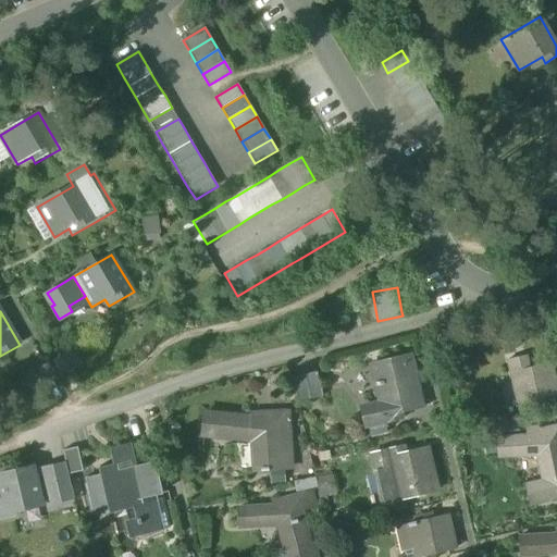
[(374,376),(379,397),(359,401),(363,422),(383,417),(394,415),(392,408),(420,401),(412,368),(408,349),(370,358),(374,376)]
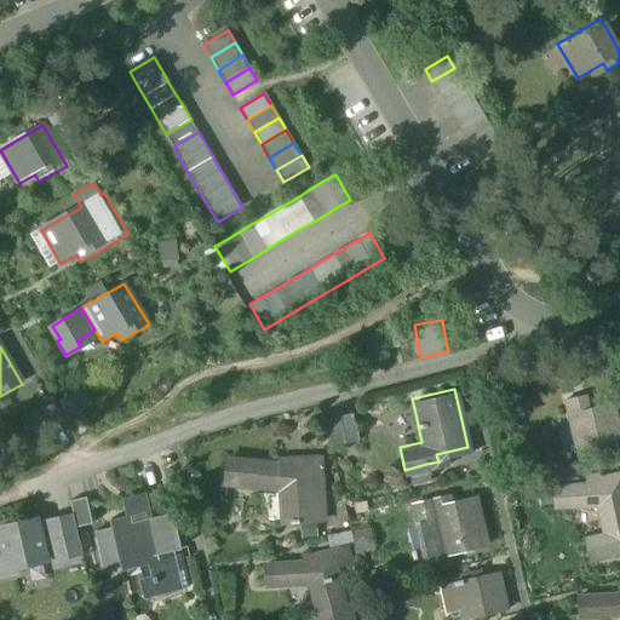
[(566,402),(578,454),(619,443),(619,438),(612,405),(583,412),(579,399),(566,402)]
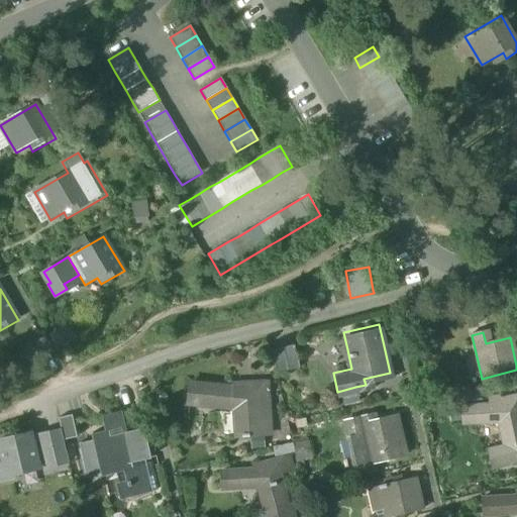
[(271,350),(277,374),(300,368),(294,345),(271,350)]
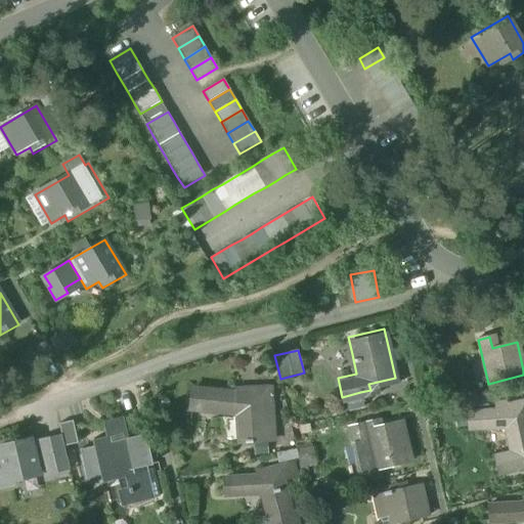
[(245,441),(245,443),(252,443),(252,441),(265,440),(263,402),(271,402),(270,388),(244,389),(244,392),(236,393),(192,388),(190,408),(236,415),(238,442),(245,441)]
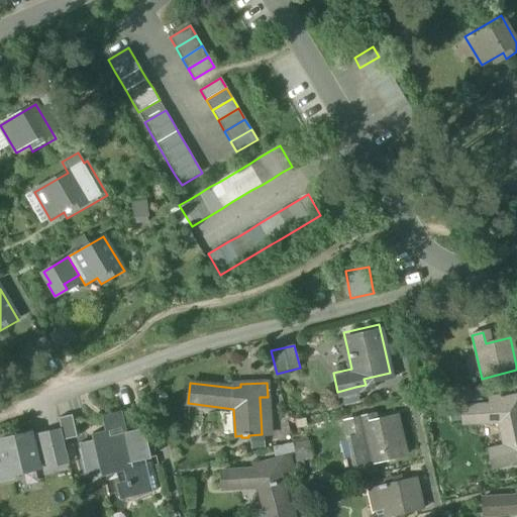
[(357,393),(341,397),(343,407),(359,403),(357,393)]
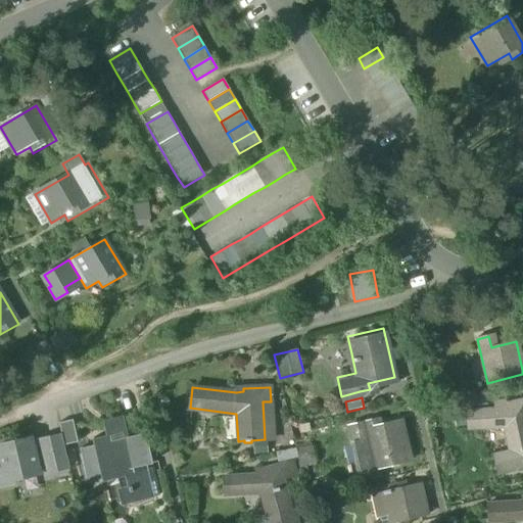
[(522,399),(505,405),(506,409),(501,410),(466,412),(467,429),(505,427),(510,450),(494,454),(498,475),(522,469),(522,399)]
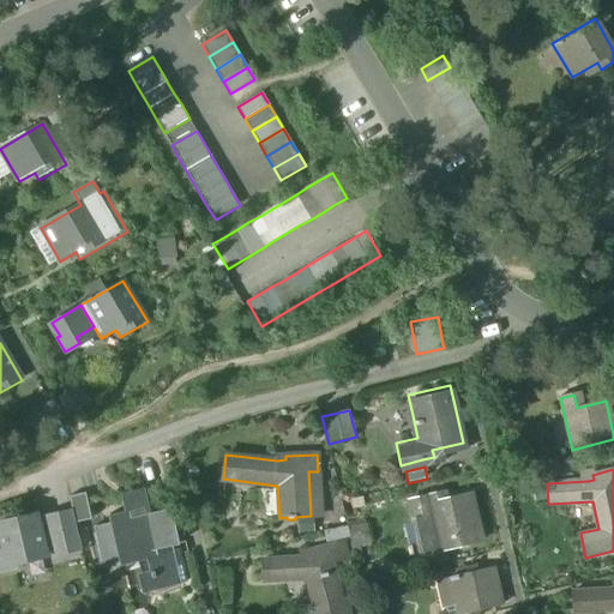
[(318,471),(308,471),(311,516),(320,516),(318,471)]
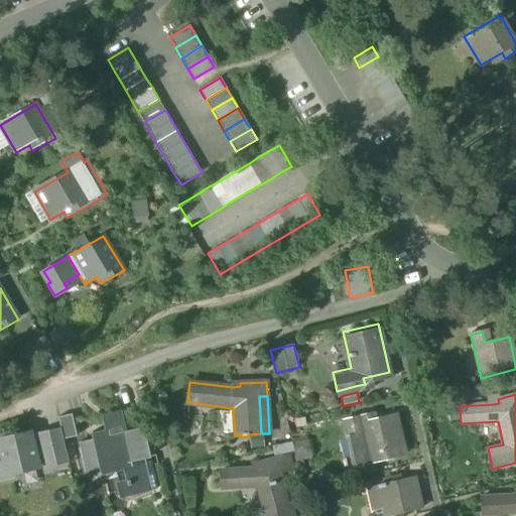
[(101,415),(105,430),(108,429),(109,436),(126,432),(121,410),(101,415)]
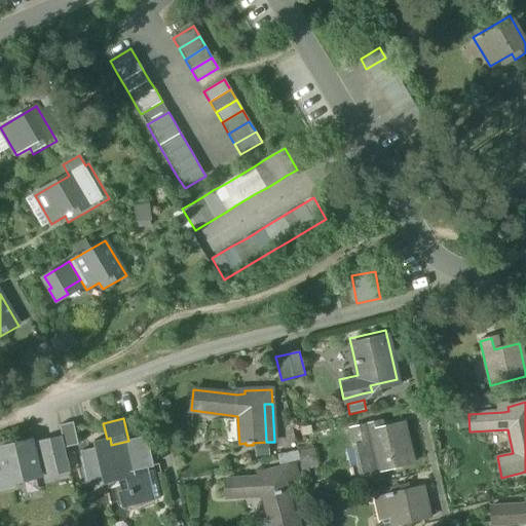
[(73,422),(59,425),(62,439),(65,448),(78,445),(73,422)]
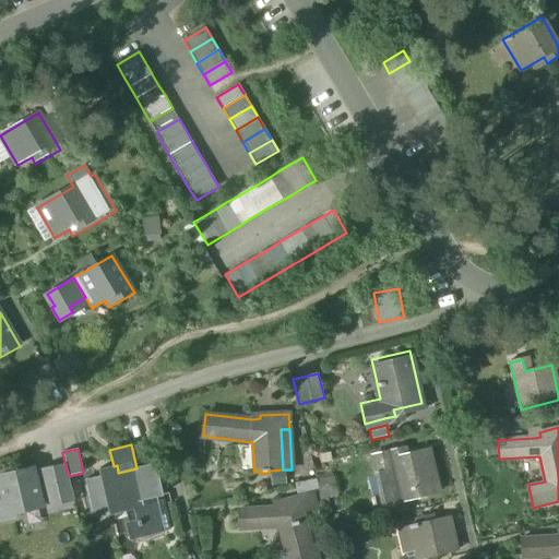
[(388,452),(397,492),(437,484),(428,449),(400,455),(399,449),(388,452)]
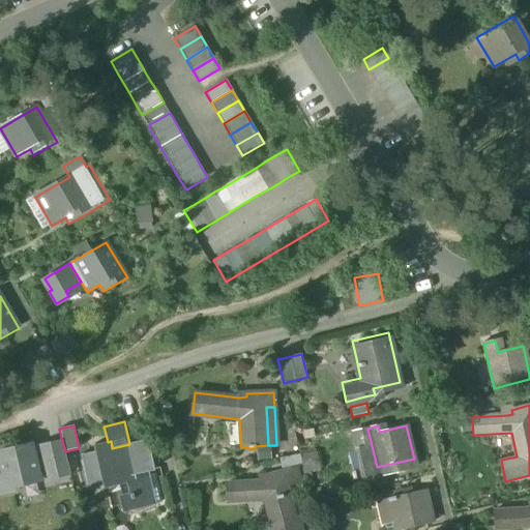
[(377,467),(367,429),(352,432),(363,479),(416,468),(414,459),(377,467)]
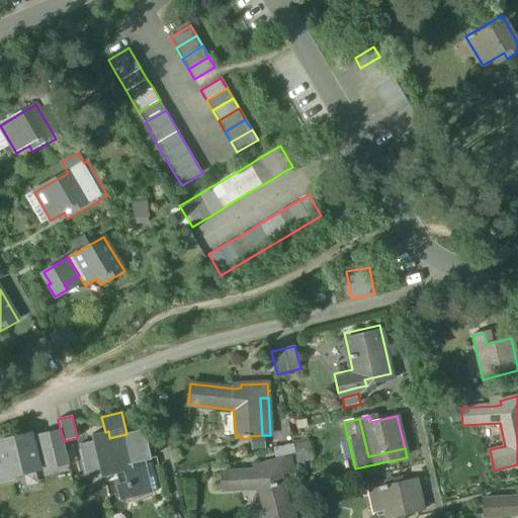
[(137,487),(139,495),(158,491),(152,463),(146,465),(145,461),(151,459),(144,430),(126,434),(109,438),(108,431),(105,432),(92,435),(93,441),(80,445),(81,450),(87,479),(103,475),(102,470),(114,468),(115,475),(123,472),(126,483),(127,489),(137,487)]
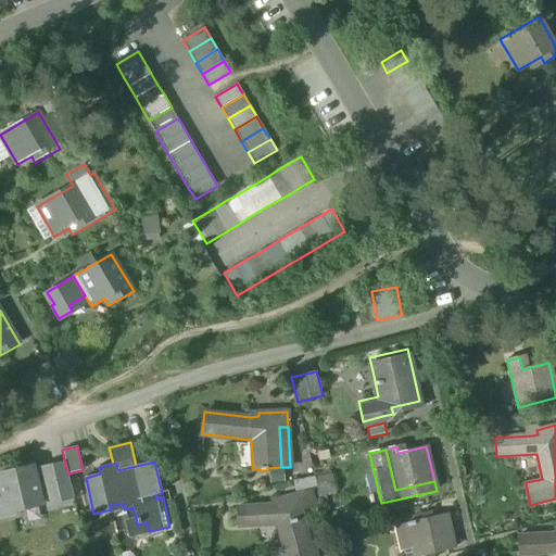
[(40,469),(48,503),(74,497),(68,474),(65,464),(40,469)]
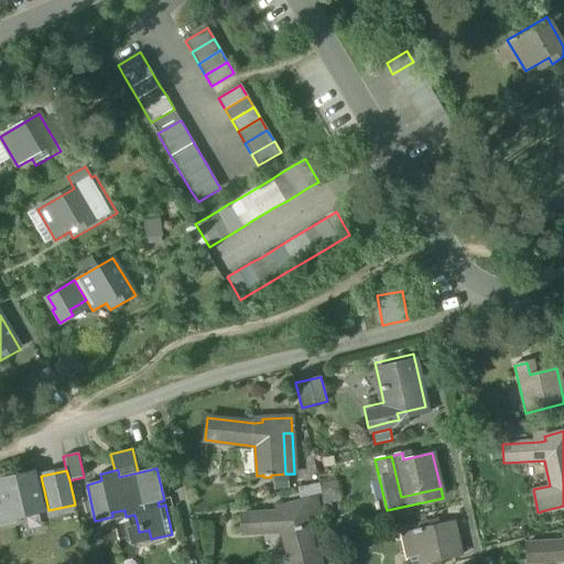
[(0,506),(0,522),(1,527),(15,522),(14,518),(42,511),(33,473),(0,480),(0,489),(3,506),(0,506)]
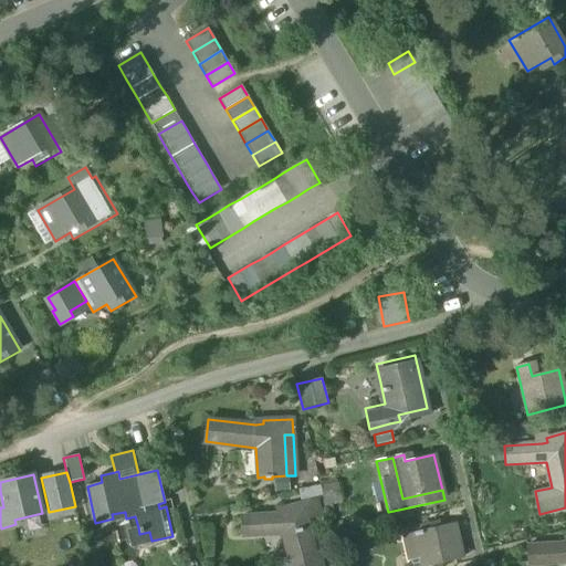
[(337,481),(320,485),(322,495),(325,507),(342,503),(337,481)]
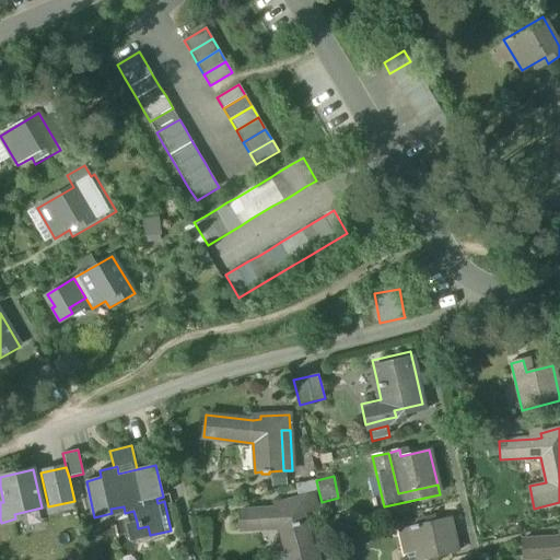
[(318,490),(316,480),(316,479),(294,485),(298,496),(318,490)]
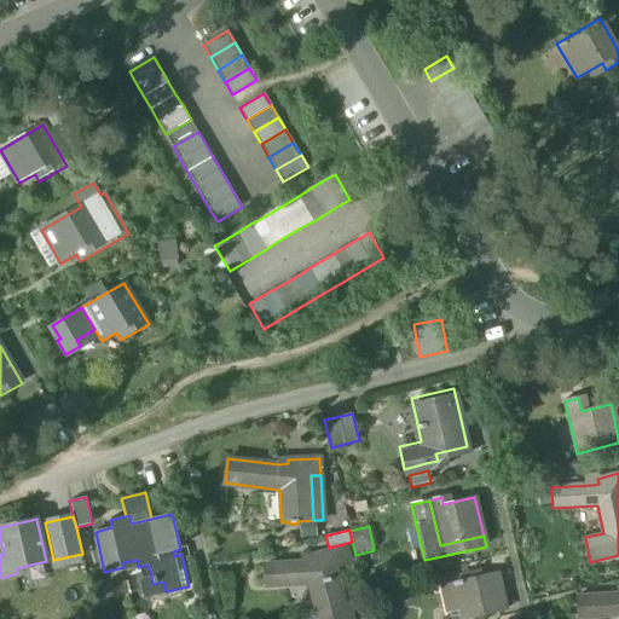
[(351,618),(347,603),(343,605),(334,566),(350,562),(346,548),(317,555),(317,554),(302,557),(304,562),(262,565),(264,585),(310,583),(316,609),(316,612),(317,618),(351,618)]
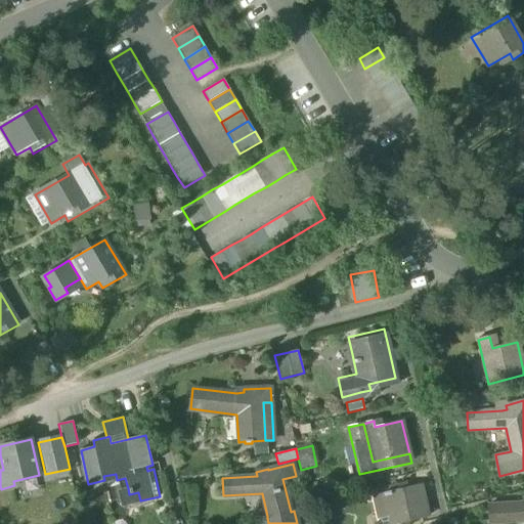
[(389,516),(391,523),(406,523),(406,522),(428,517),(420,484),(384,492),(389,516)]
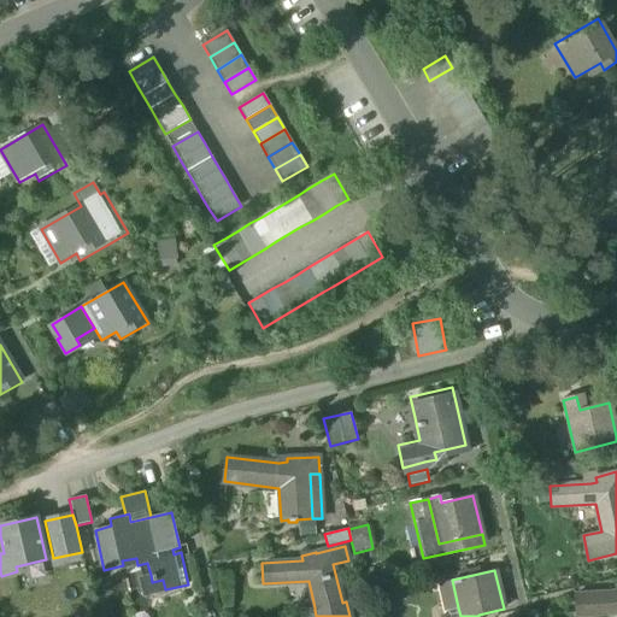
[(152,582),(151,575),(139,577),(142,594),(165,589),(163,580),(152,582)]
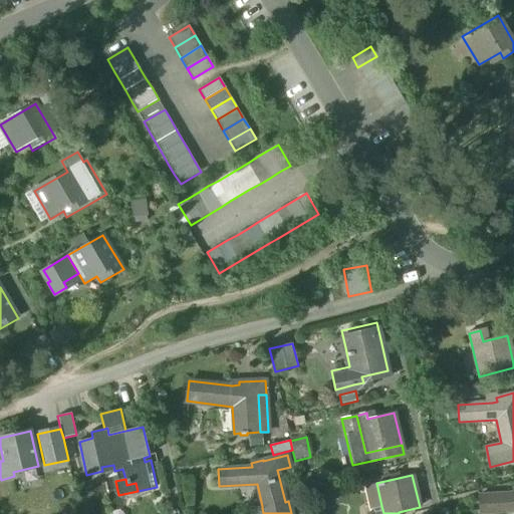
[(381,506),(376,483),(364,486),(370,509),(381,506)]
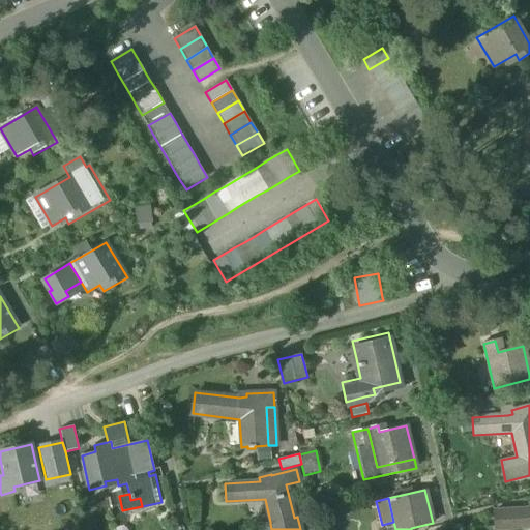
[(529,527),(529,508),(494,510),(494,529),(529,527)]
